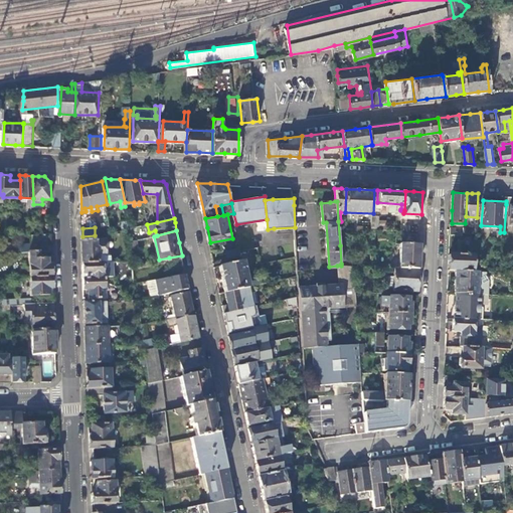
[(52,232),(32,233),(32,242),(53,242),(52,232)]
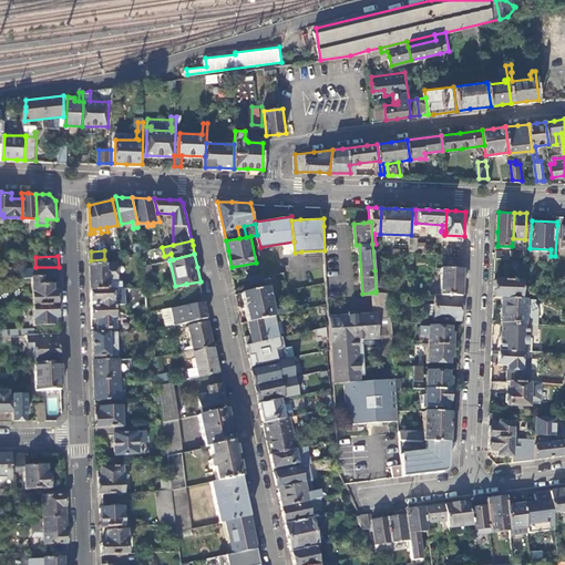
[(463,267),(463,256),(445,256),(445,267),(463,267)]
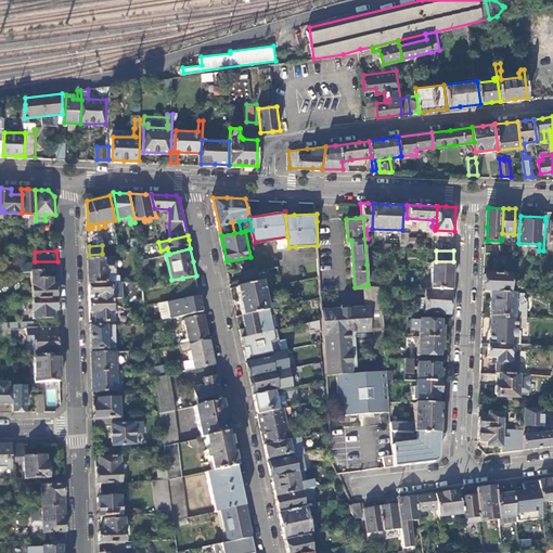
[(115,256),(89,257),(90,273),(90,282),(118,281),(118,278),(116,279),(115,256)]
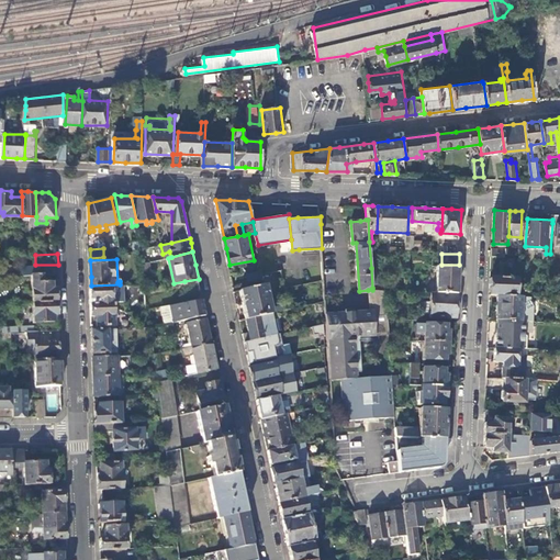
[(150,261),(143,264),(144,272),(153,271),(150,261)]
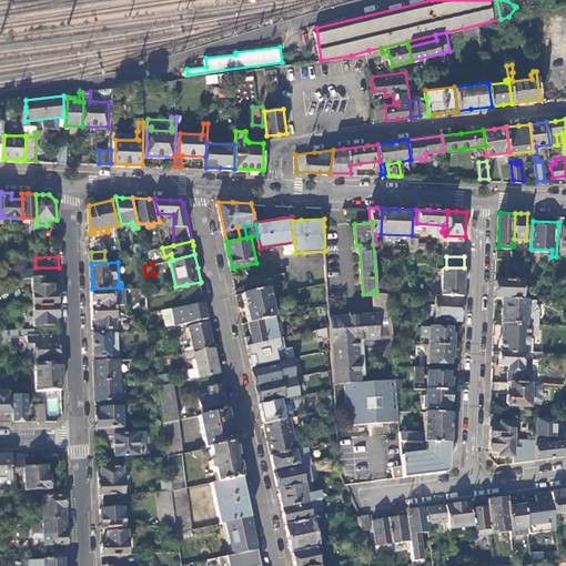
[(59,268),(36,268),(36,276),(52,276),(59,276),(59,268)]
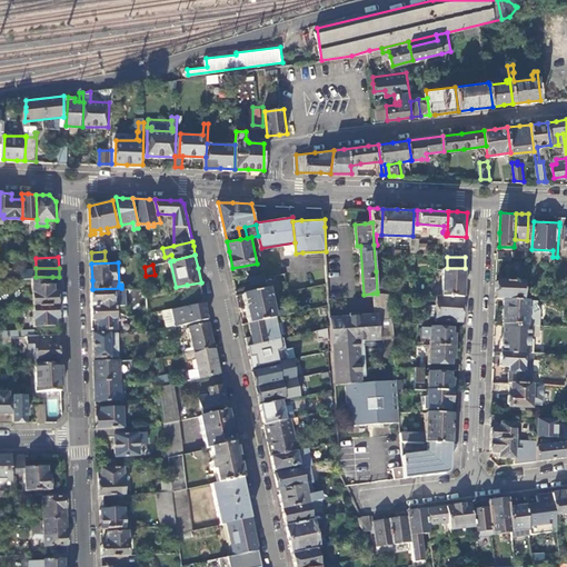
[(447,268),(443,268),(441,295),(464,295),(464,284),(465,268),(447,268)]
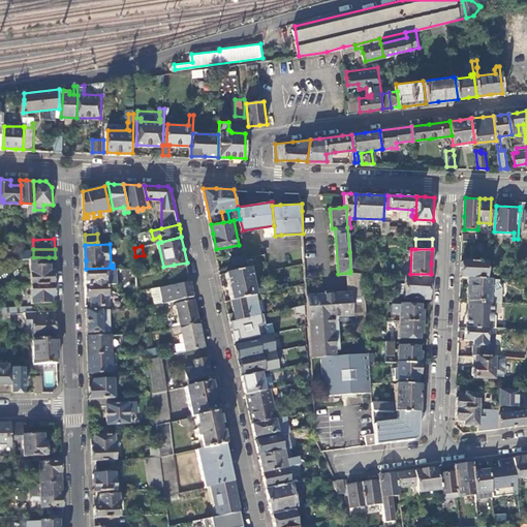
[(355,252),(349,252),(350,271),(363,272),(364,272),(364,267),(357,267),(355,252)]
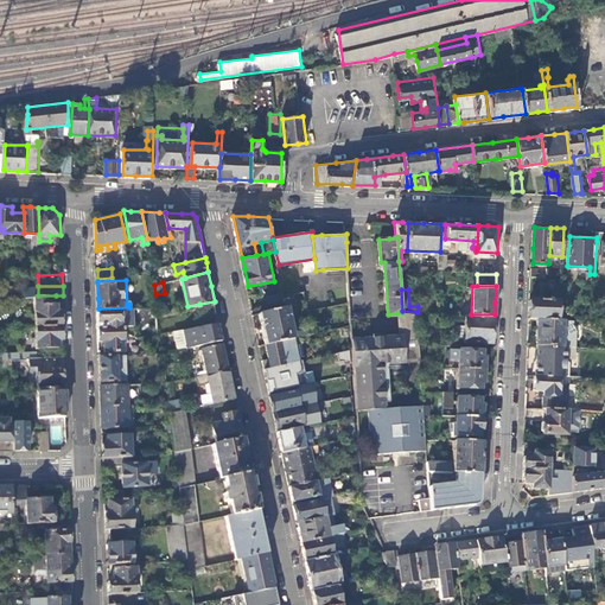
[(38,295),(36,295),(37,326),(64,325),(64,318),(63,310),(58,310),(58,303),(57,303),(56,295),(38,295)]
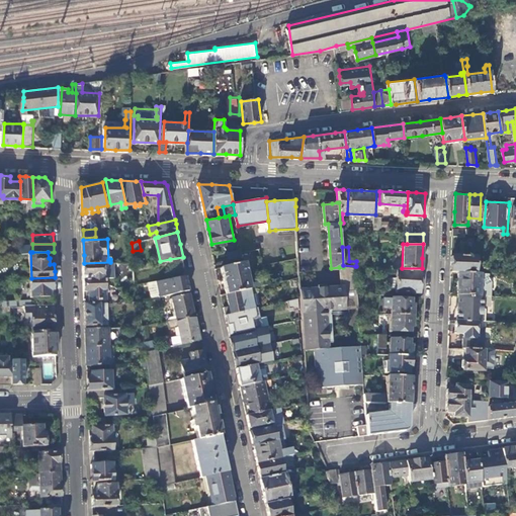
[(479,254),(453,253),(452,259),(452,270),(458,270),(478,270),(479,254)]
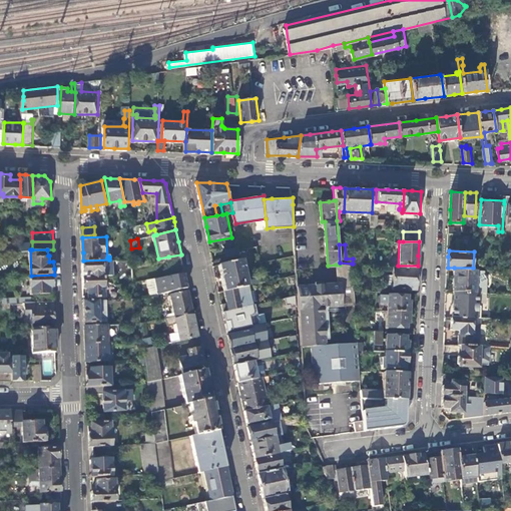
[(185,274),(181,254),(168,257),(172,276),(185,274)]
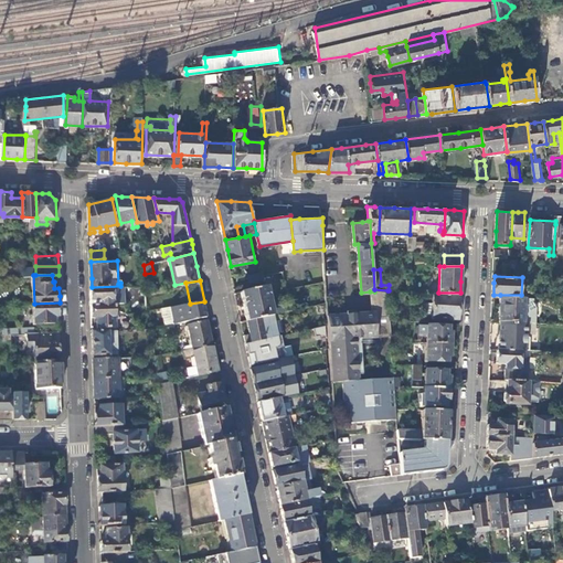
[(279,311),(284,310),(284,306),(273,308),(267,285),(243,290),(245,304),(248,318),(279,311)]
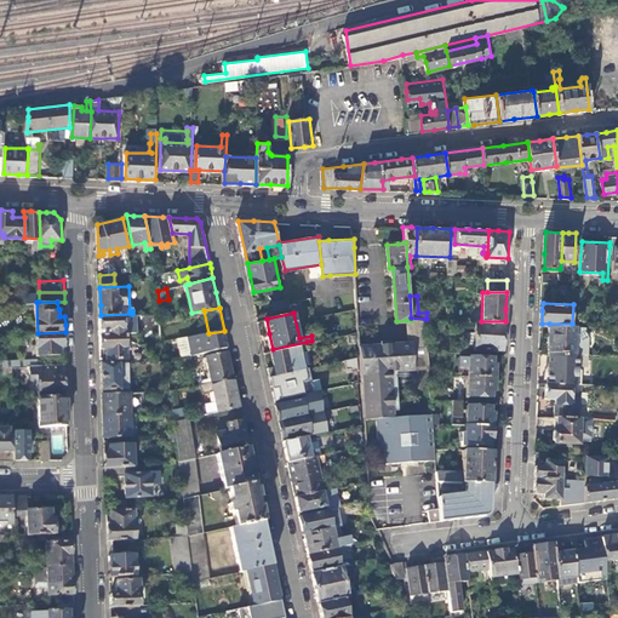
[(137,333),(136,314),(132,314),(101,315),(102,330),(102,333),(127,333),(137,333)]
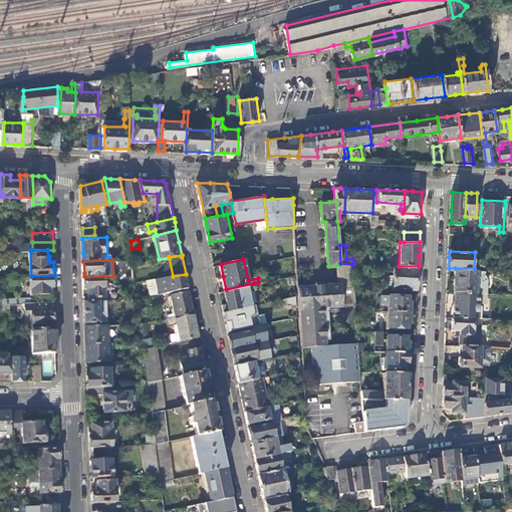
[(340,265),(336,265),(337,283),(341,282),(343,305),(346,305),(355,304),(354,290),(352,264),(340,263),(340,265)]
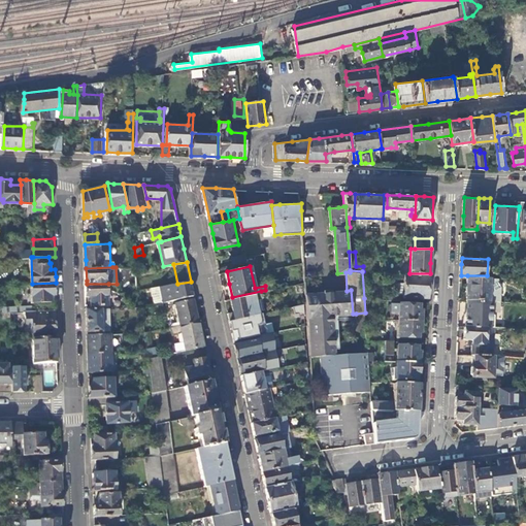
[(409,273),(404,272),(404,296),(429,297),(430,285),(430,273),(409,273)]
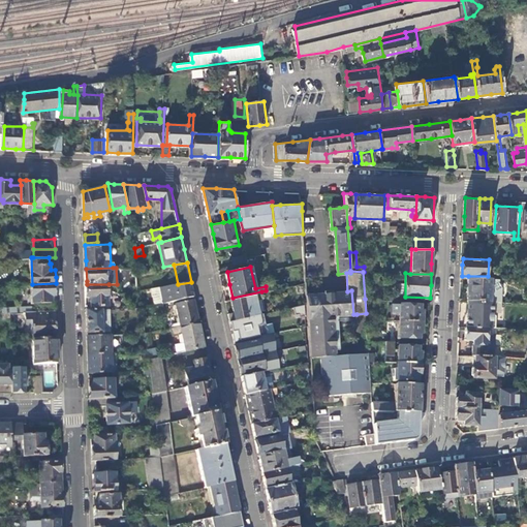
[(500,277),(488,276),(468,276),(468,285),(467,299),(468,299),(493,300),(502,301),(503,285),(500,280),(500,277)]
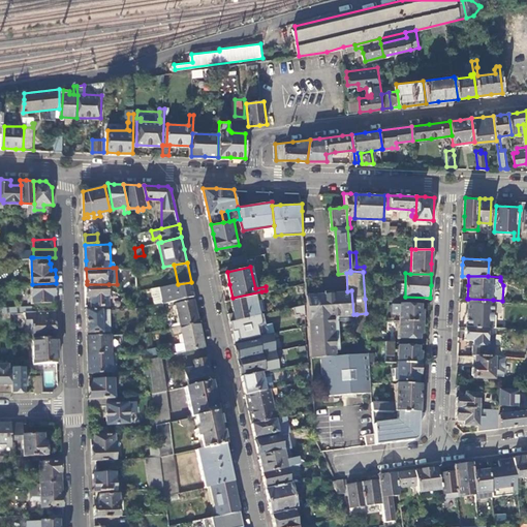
[(192,287),(191,282),(178,284),(161,286),(164,302),(194,297),(192,287)]
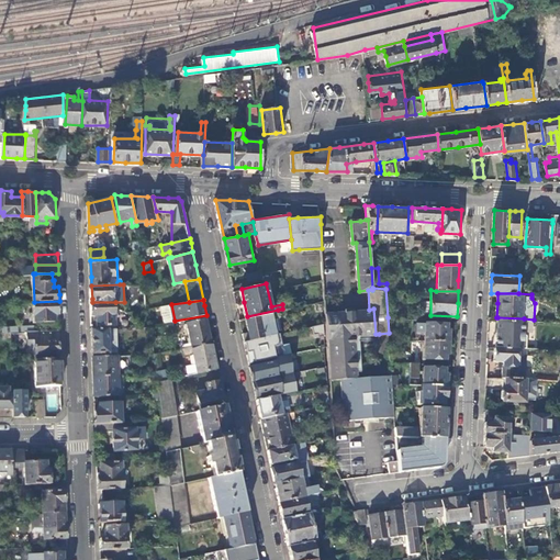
[(59,301),(34,302),(35,322),(55,321),(55,314),(59,313),(59,309),(59,301)]
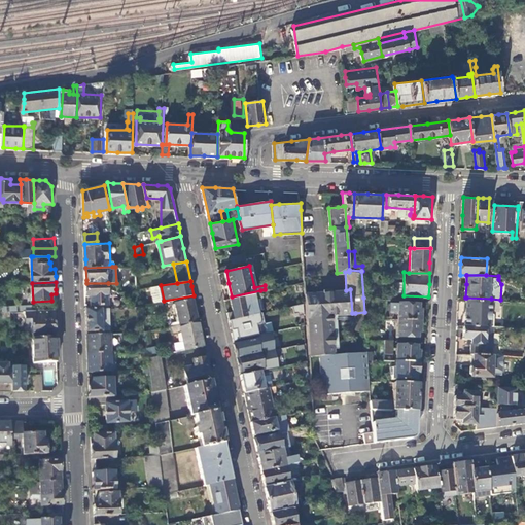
[(108,283),(86,283),(86,290),(86,294),(92,294),(93,305),(108,305),(108,283)]
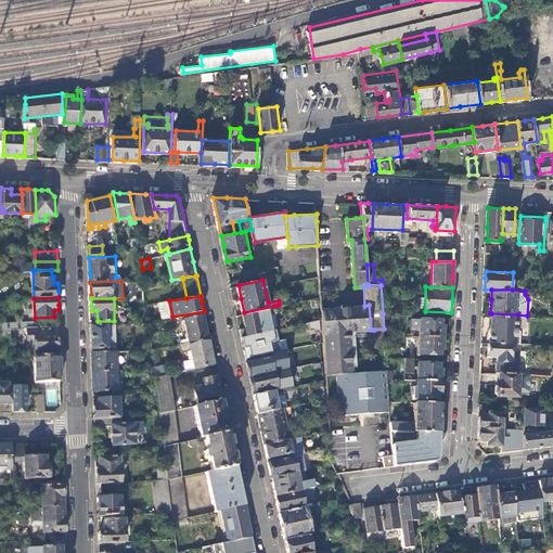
[(350,307),(322,309),(326,374),(337,373),(341,413),(390,410),(387,369),(377,370),(352,372),(350,349),(349,332),(350,332),(371,330),(369,305),(364,306),(350,307)]
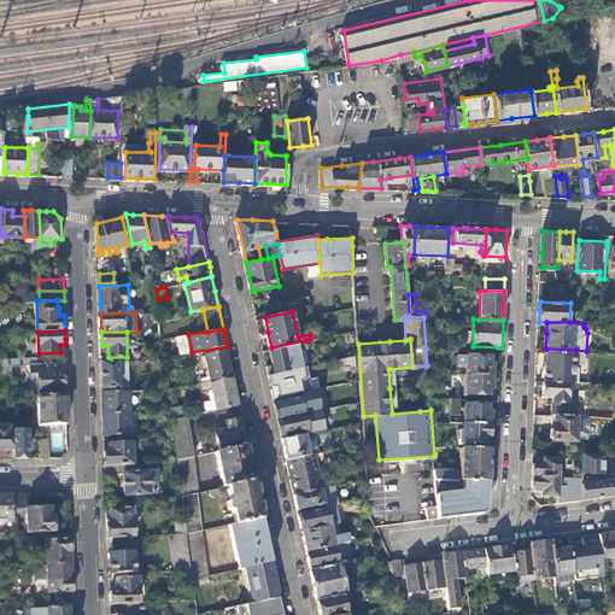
[(305,340),(271,347),(273,353),(275,363),(268,364),(269,373),(311,364),(305,340)]
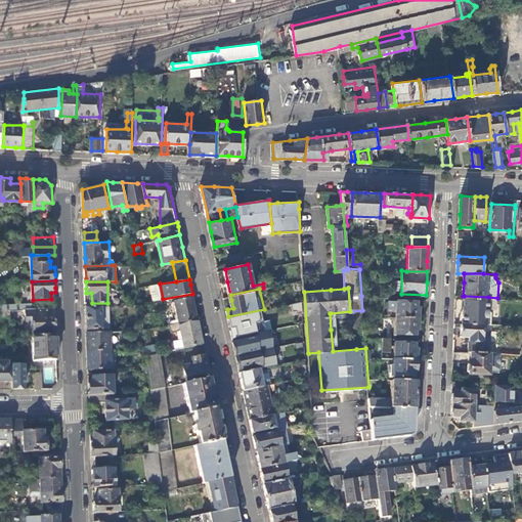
[(194,307),(192,296),(175,299),(178,313),(179,322),(198,318),(194,307)]
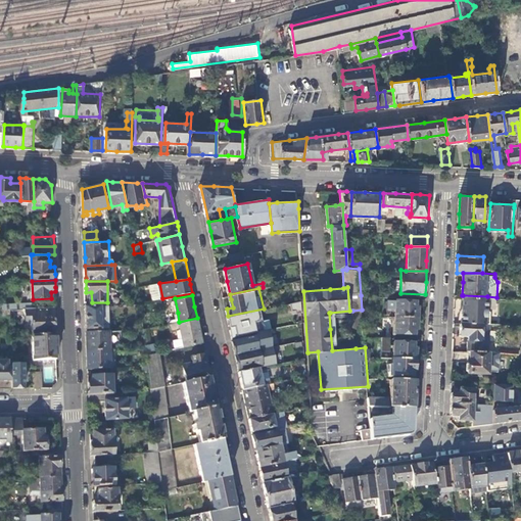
[(462,303),(462,322),(489,323),(489,311),(487,309),(487,296),(463,295),(462,303)]
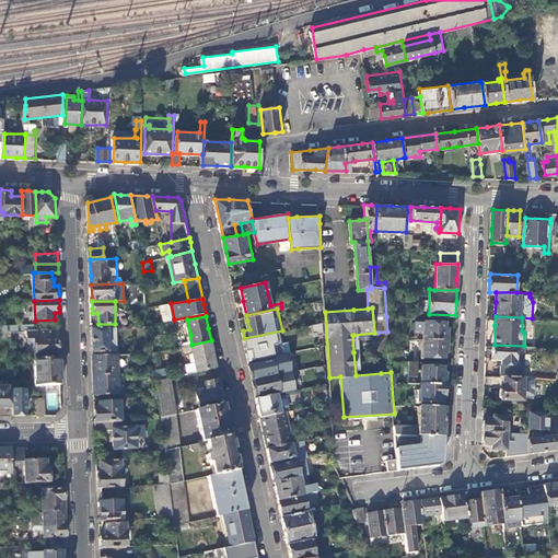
[(422,330),(422,338),(448,339),(448,330),(448,327),(445,327),(445,322),(415,321),(415,330),(422,330)]
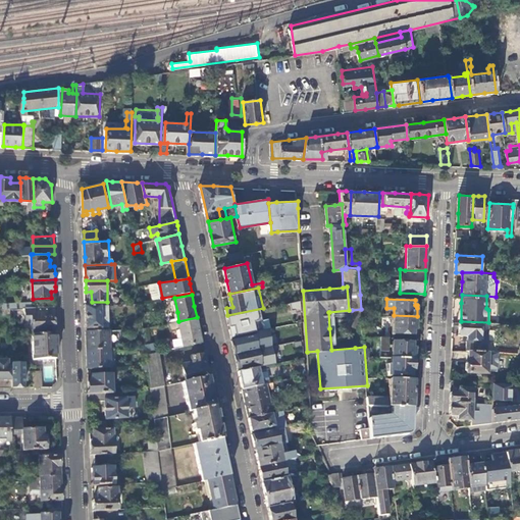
[(109,329),(108,305),(87,306),(87,321),(88,330),(109,329)]
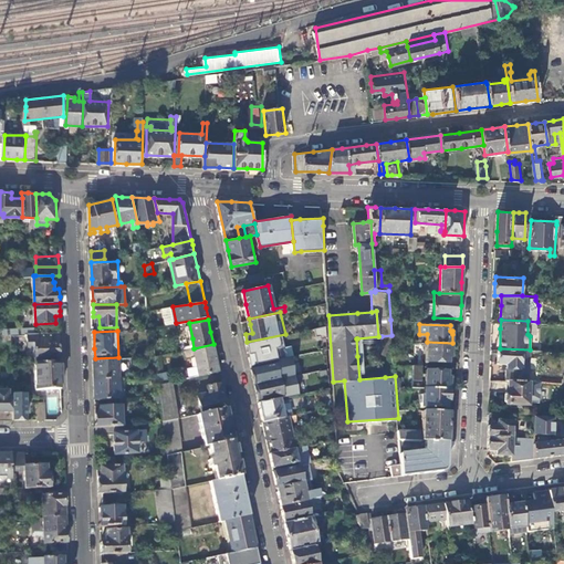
[(58,335),(56,332),(37,333),(29,333),(29,351),(37,351),(37,361),(62,359),(61,347),(61,335),(58,335)]
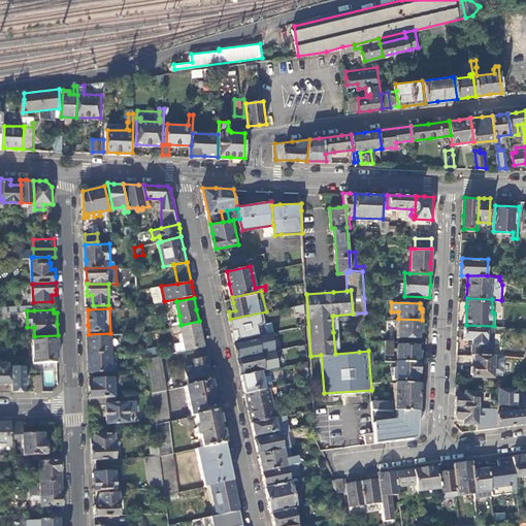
[(254,318),(231,322),(233,329),(235,339),(270,332),(270,331),(267,319),(255,321),(254,318)]
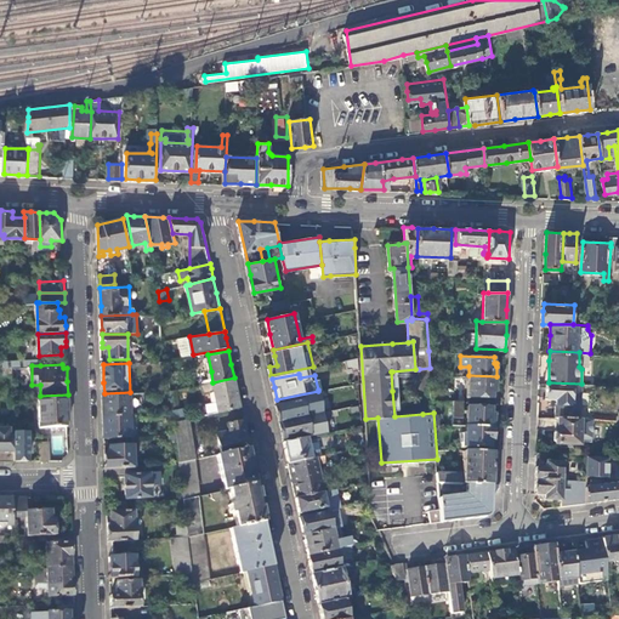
[(497,376),(469,375),(467,395),(493,396),(493,390),(495,391),(495,385),(497,376)]
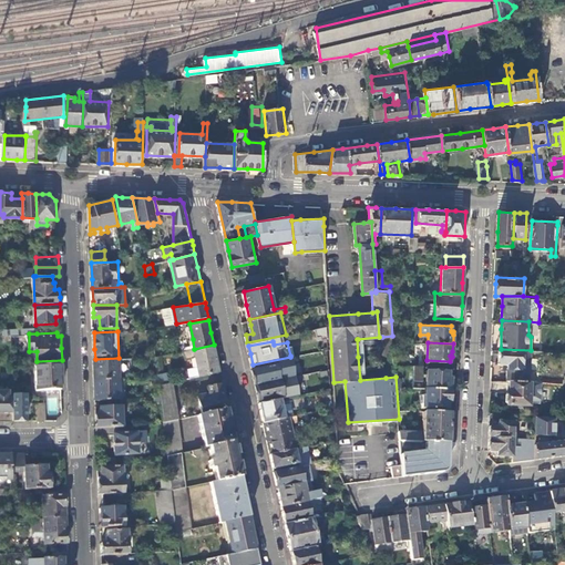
[(214,345),(194,349),(197,365),(187,367),(189,378),(219,371),(216,356),(214,345)]
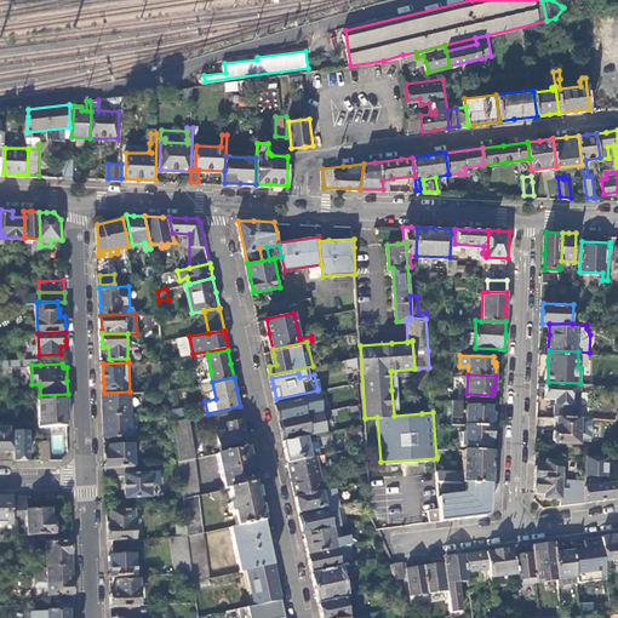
[(548,382),(547,382),(545,389),(545,396),(555,398),(555,415),(558,415),(581,416),(582,383),(581,383),(548,382)]
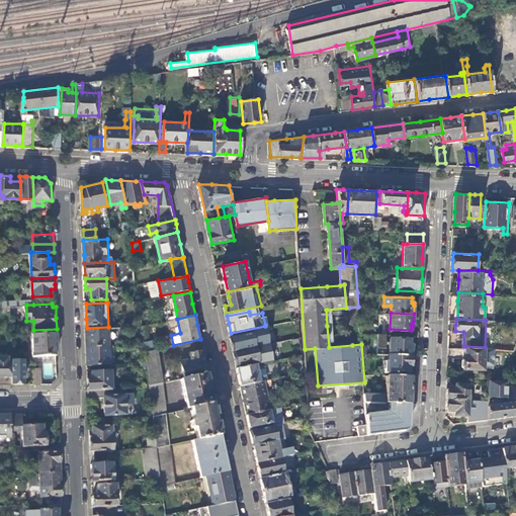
[(118,334),(118,327),(108,327),(87,328),(87,337),(87,345),(110,345),(112,344),(111,334),(118,334)]
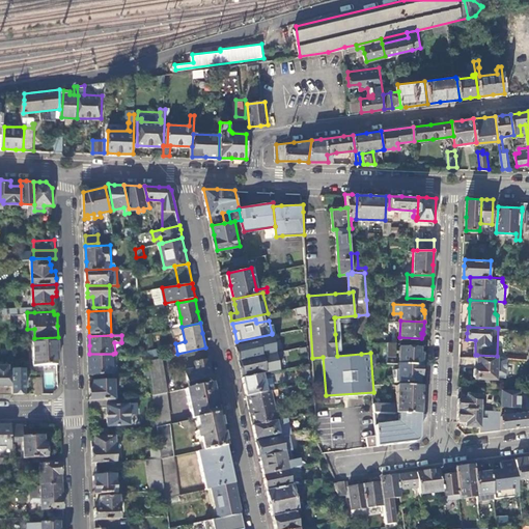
[(58,337),(34,338),(35,364),(59,363),(58,349),(58,337)]
